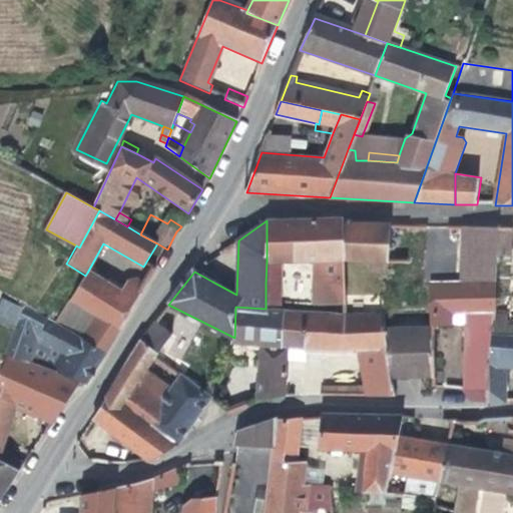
[(345,220),(267,220),(267,261),(281,261),(325,261),(345,261),(389,263),(389,261),(390,225),(345,224),(345,220)]
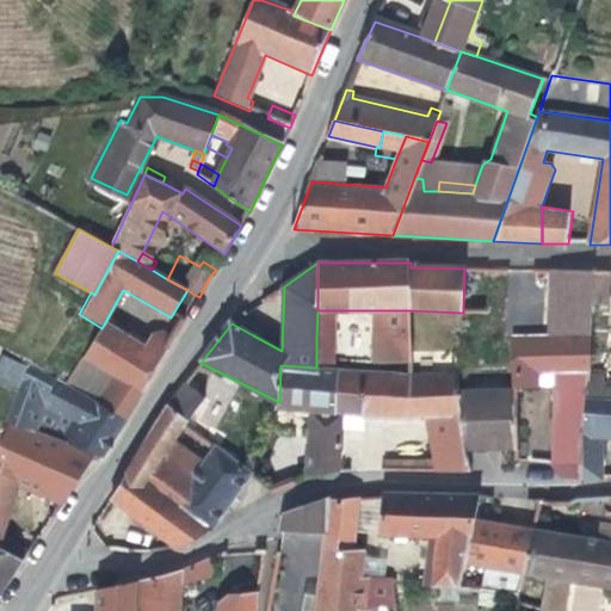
[(482,270),(464,269),(463,310),(481,310),(482,270)]
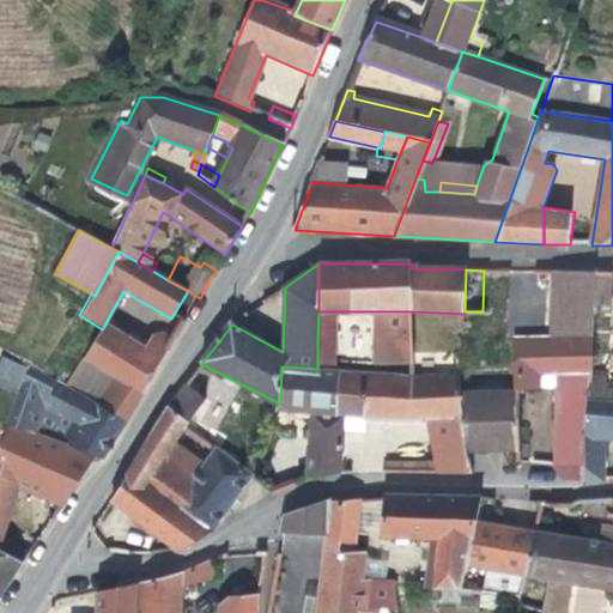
[(596,274),(551,273),(550,338),(594,338),(595,305),(596,274)]
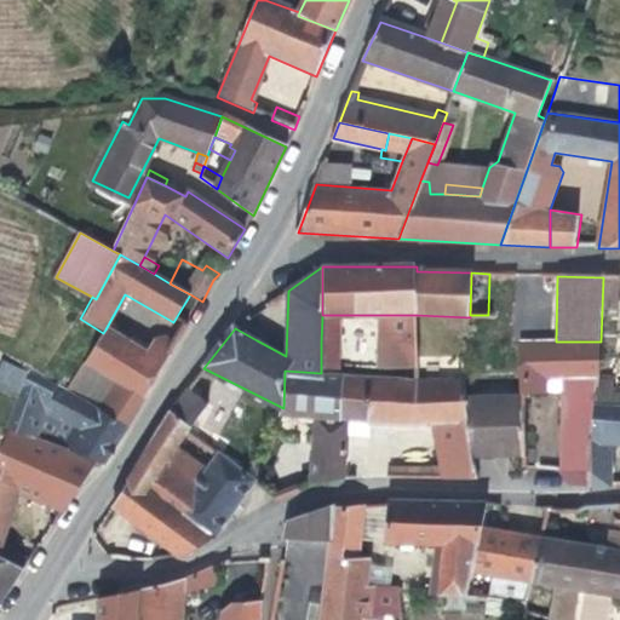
[(619,283),(619,277),(603,277),(602,309),(619,309),(619,283)]
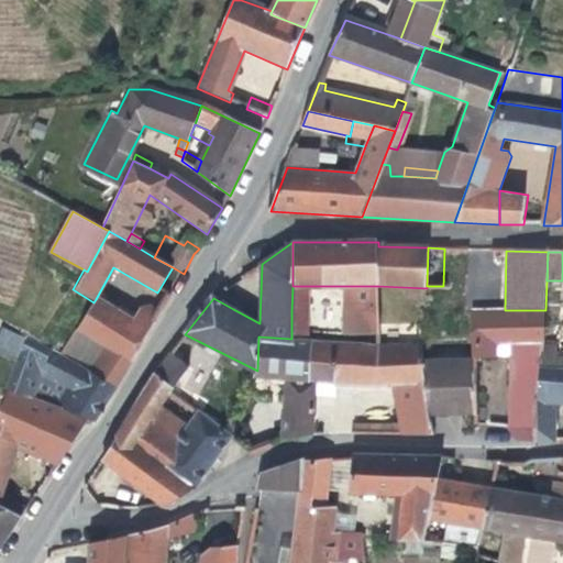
[(308,286),(293,286),(291,311),(304,311),(302,334),(307,334),(308,286)]
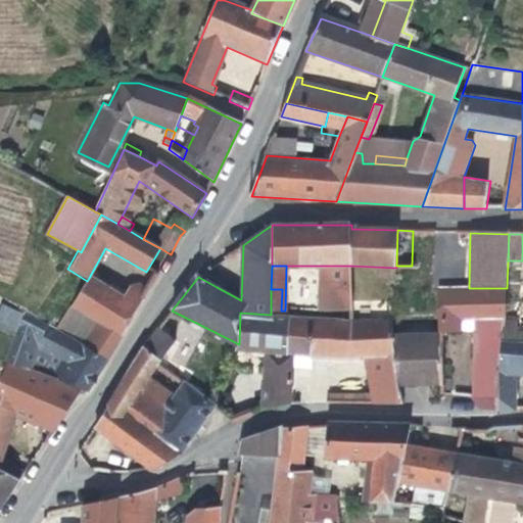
[(351,266),(331,266),(331,286),(343,286),(343,274),(351,274),(351,266)]
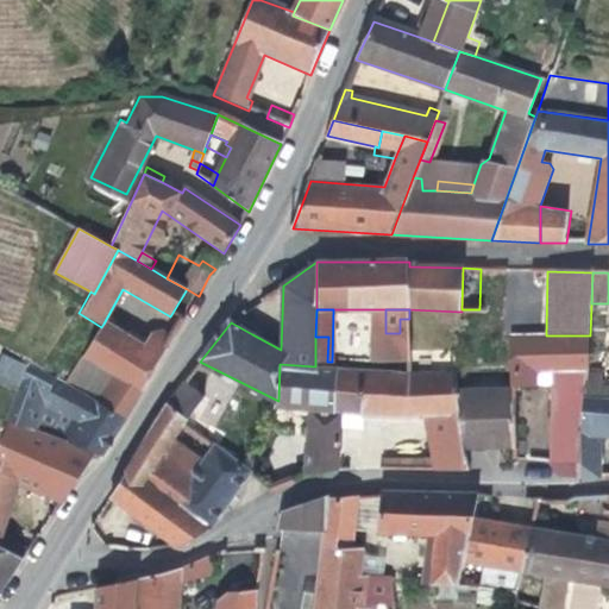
[(257,324),(239,315),(231,322),(252,334),(257,324)]
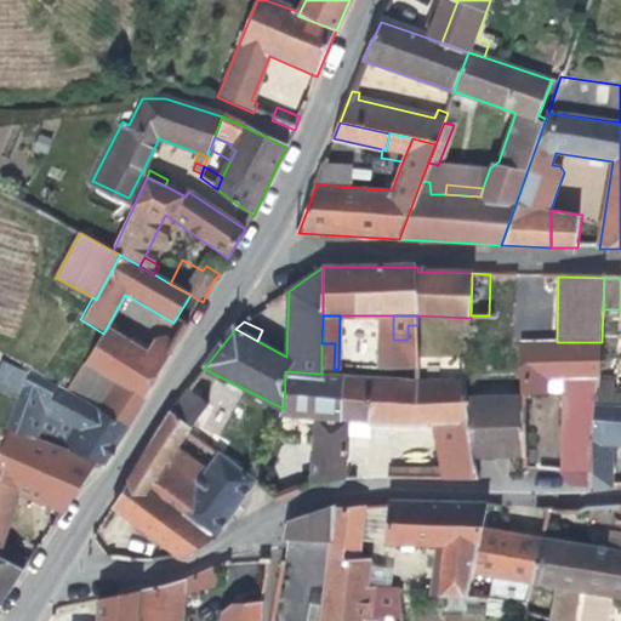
[(408,340),(393,340),(393,349),(393,366),(416,365),(417,325),(408,325),(408,340)]
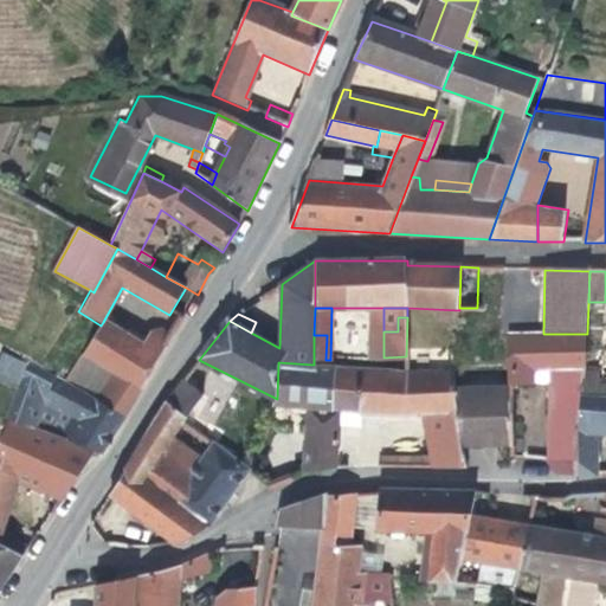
[(126,335),(103,322),(101,326),(83,354),(81,353),(66,376),(91,389),(104,367),(115,373),(98,401),(124,418),(174,337),(161,330),(160,331),(149,349),(135,341),(126,335)]
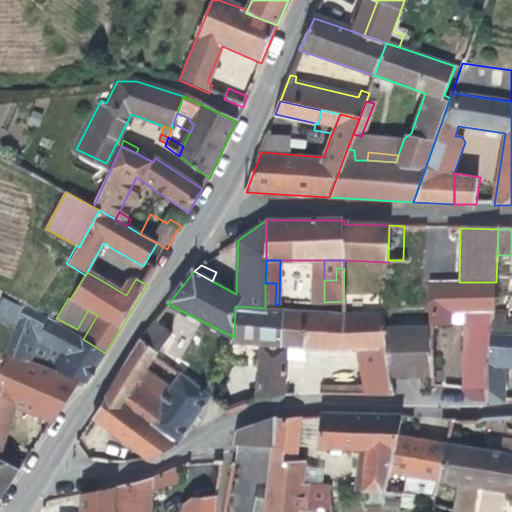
[(109,278),(106,283),(114,288),(117,282),(109,278)]
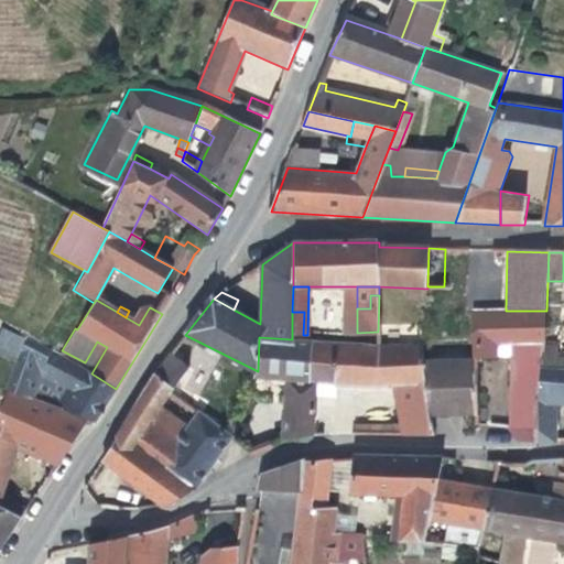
[(139,325),(149,308),(138,308),(134,314),(129,311),(126,317),(139,325)]
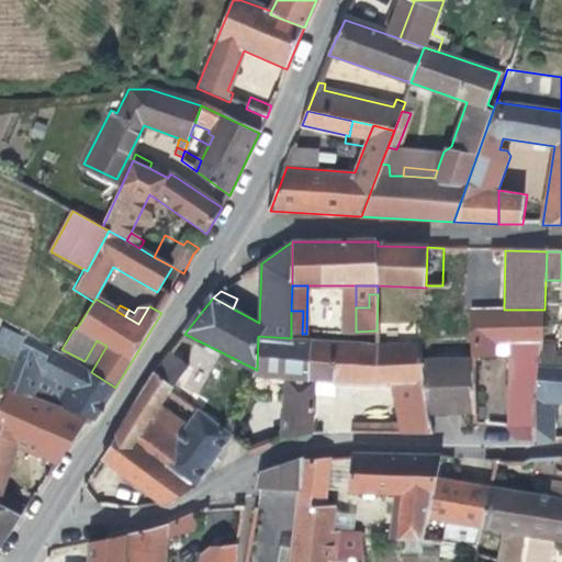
[(544,310),(504,310),(471,310),(470,357),(474,358),(493,358),(494,344),(506,345),(505,359),(502,398),(538,401),(540,364),(541,346),(544,310)]
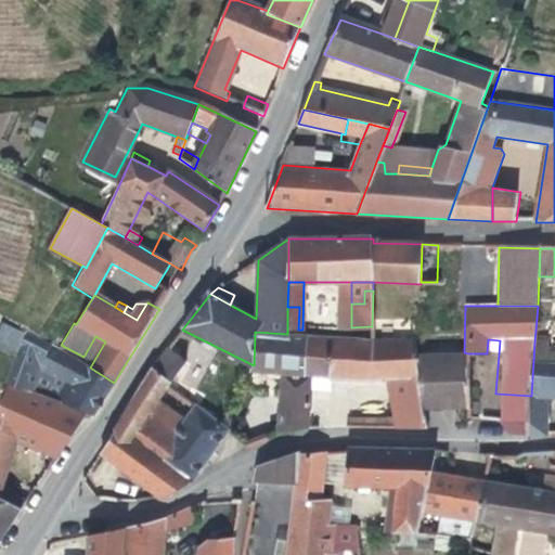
[(299,307),(287,307),(287,328),(298,330),(299,307)]
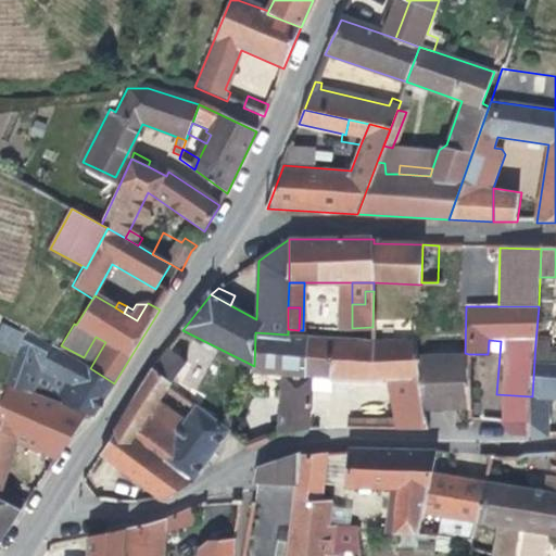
[(346,328),(352,328),(352,313),(340,314),(340,320),(346,320),(346,328)]
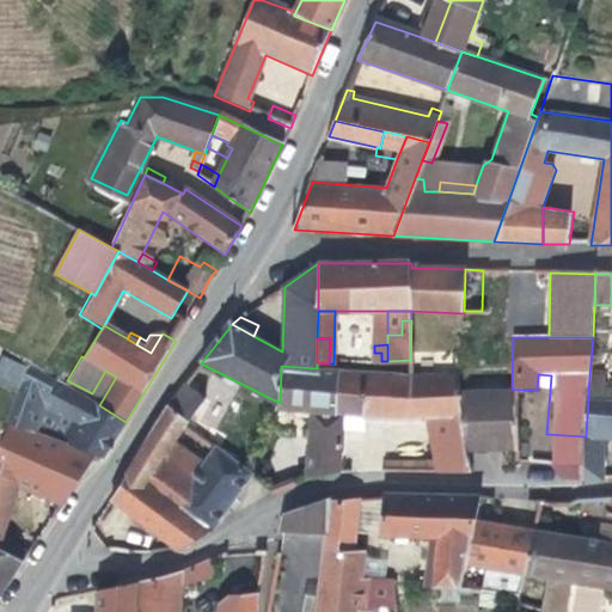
[(458,387),(457,357),(436,357),(436,375),(410,375),(338,369),(335,415),(342,415),(360,416),(412,421),(430,418),(459,416),(458,387)]
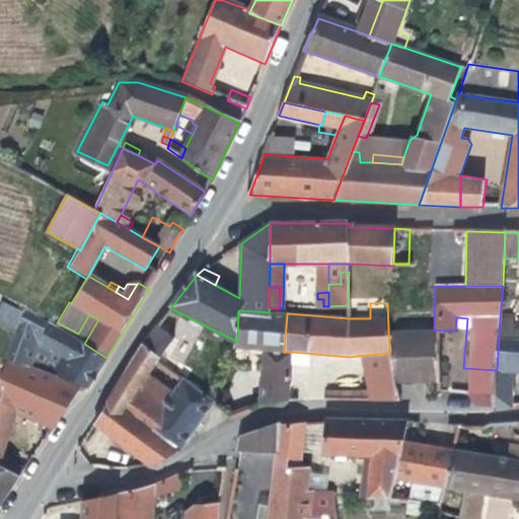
[(518,306),(516,307),(516,318),(500,319),(499,337),(518,336),(518,306)]
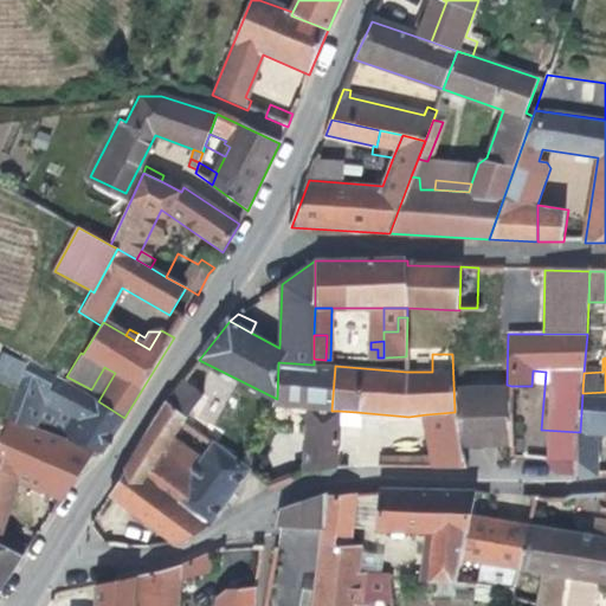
[(335,366),(314,365),(278,362),(277,399),(275,405),(308,408),(331,411),(335,366)]
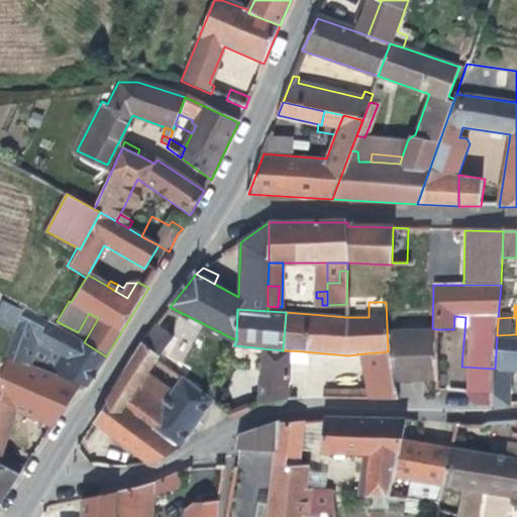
[(87,387),(106,356),(84,342),(72,335),(23,312),(12,334),(6,356),(28,367),(35,350),(37,345),(48,350),(61,356),(69,360),(59,377),(80,385),(87,387)]
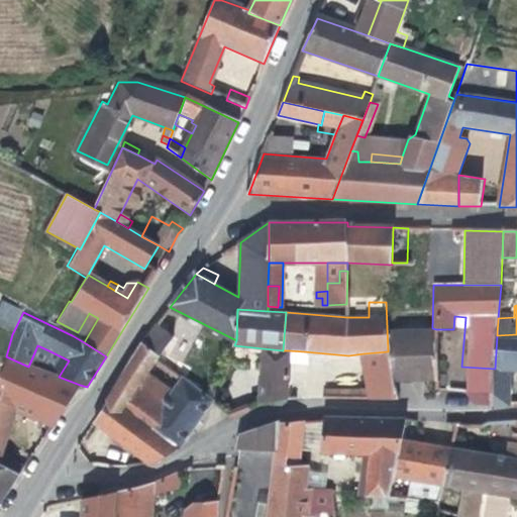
[(453,329),(464,330),(466,317),(454,316),(453,329)]
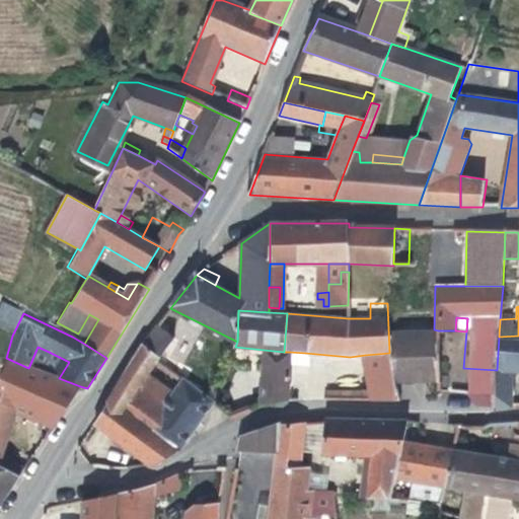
[(157,325),(143,345),(160,358),(174,338),(157,325)]
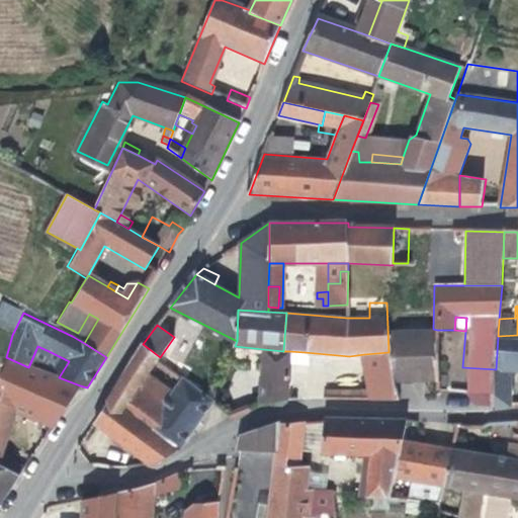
[(437,330),(433,329),(387,328),(389,352),(392,375),(414,374),(414,379),(437,379),(437,330)]
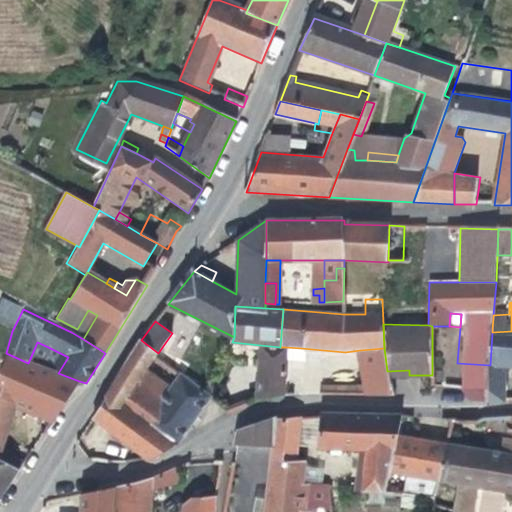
[(511,331),(492,332),(490,365),(487,401),(502,402),(506,369),(511,368),(511,331)]
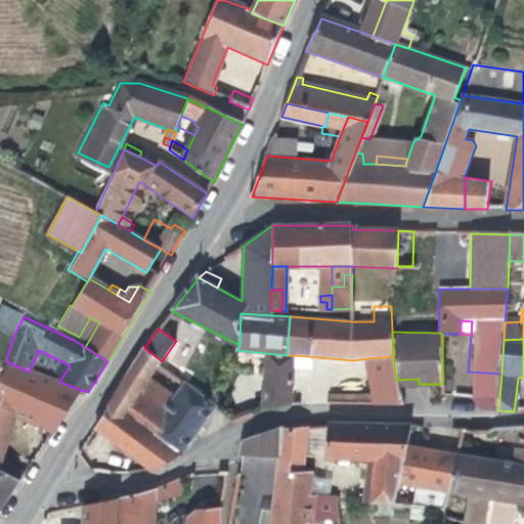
[(216,408),(218,405),(210,400),(185,382),(178,392),(165,409),(141,391),(153,375),(160,364),(162,361),(144,348),(94,427),(153,472),(179,457),(216,408)]
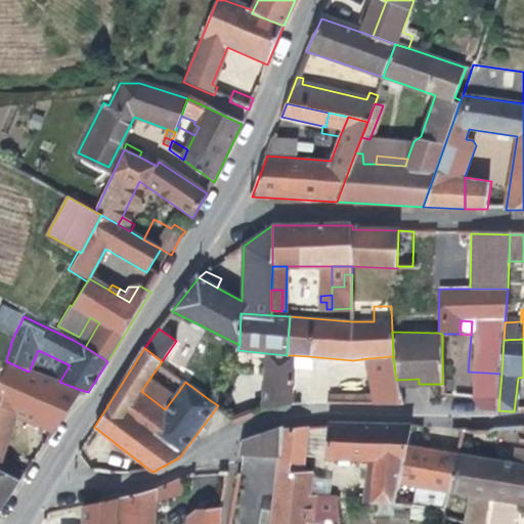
[(47,360),(49,355),(38,350),(36,355),(47,360)]
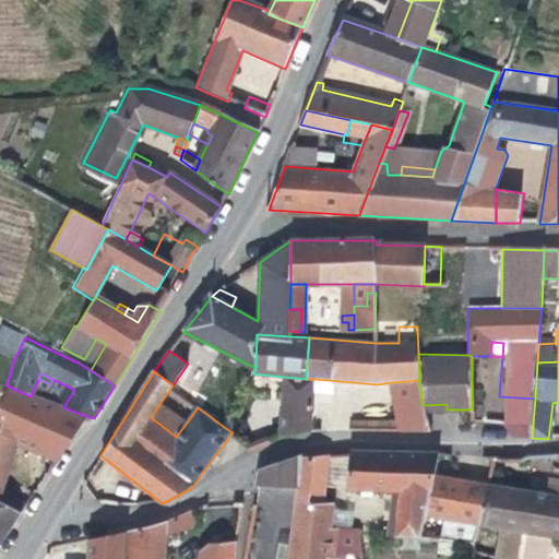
[(283,394),(311,395),(312,379),(306,379),(284,377),(283,394)]
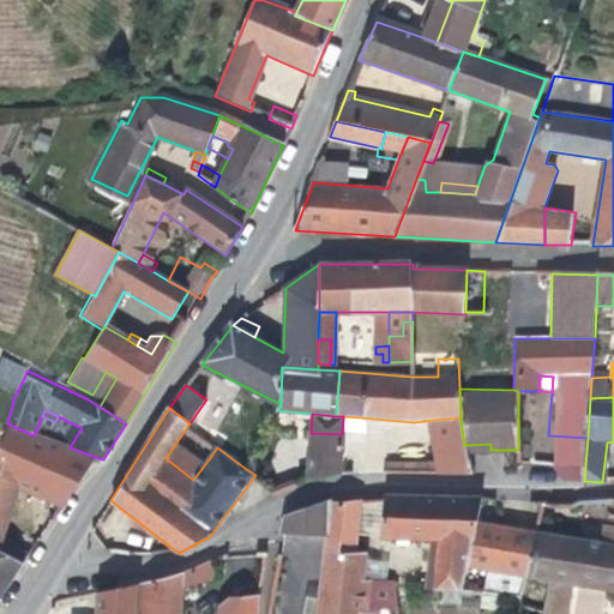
[(359,435),(361,417),(343,416),(342,434),(359,435)]
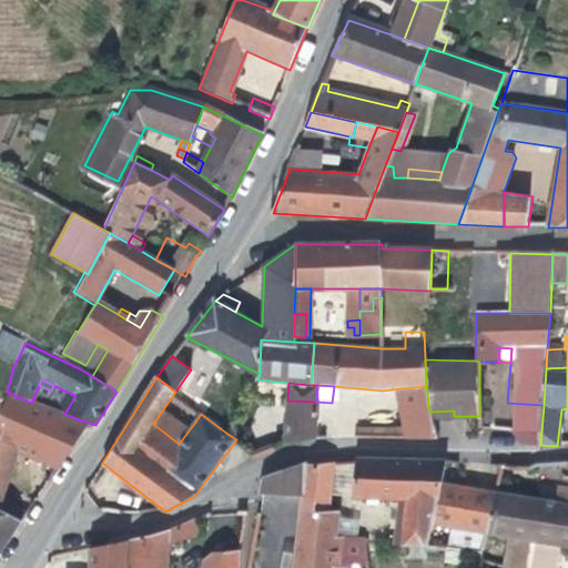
[(402,413),(429,412),(426,386),(399,388),(402,413)]
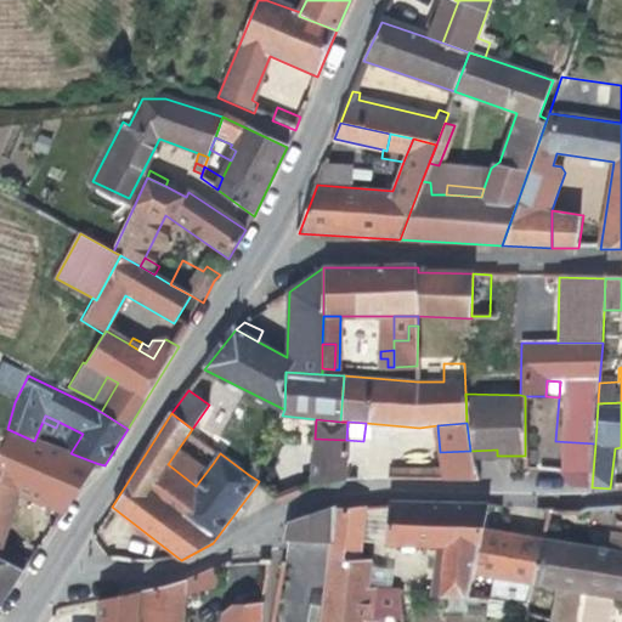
[(64,512),(96,463),(71,453),(61,450),(60,452),(34,441),(7,429),(0,451),(0,541),(16,492),(64,512)]
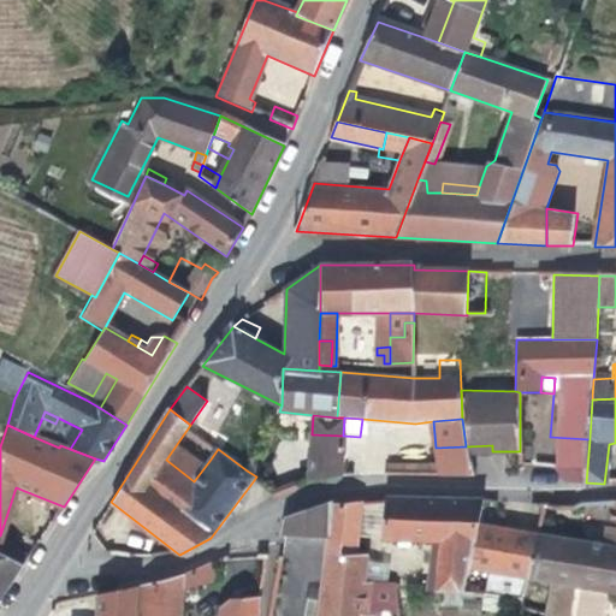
[(60,445),(70,449),(82,430),(72,425),(60,445)]
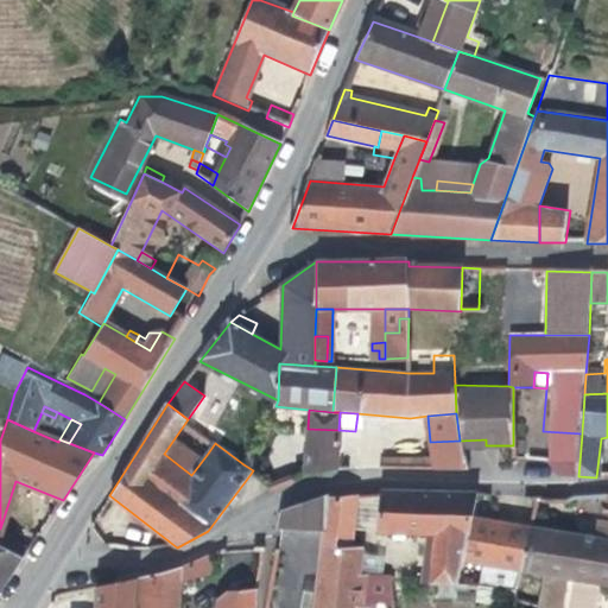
[(207,455),(215,443),(185,423),(177,435),(207,455)]
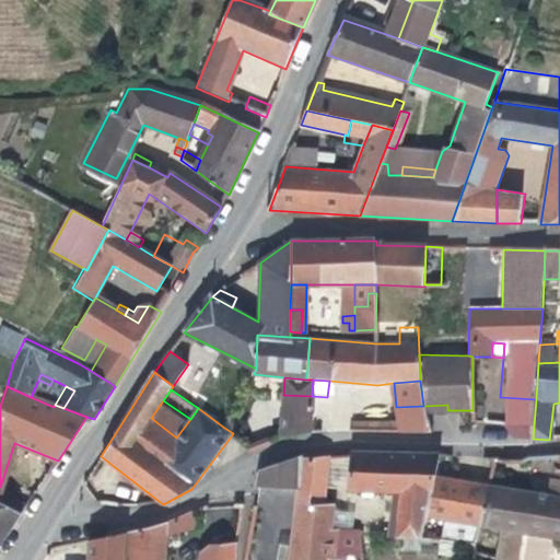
[(280,439),(311,433),(312,396),(283,395),(280,439)]
